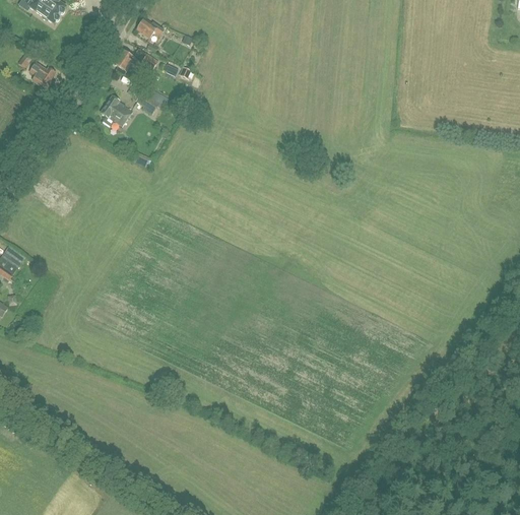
[(30,0),(28,3),(54,20),(56,18),(58,18),(60,15),(59,13),(61,10),(63,11),(65,8),(64,6),(65,5),(66,3),(65,2),(61,0),(30,0)]
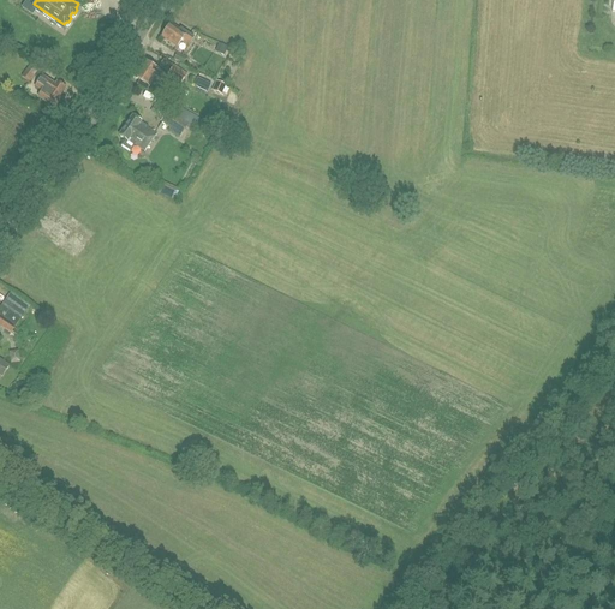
[(161,31),(177,42),(183,34),(189,39),(193,31),(180,23),(179,24),(171,18),(161,31)]
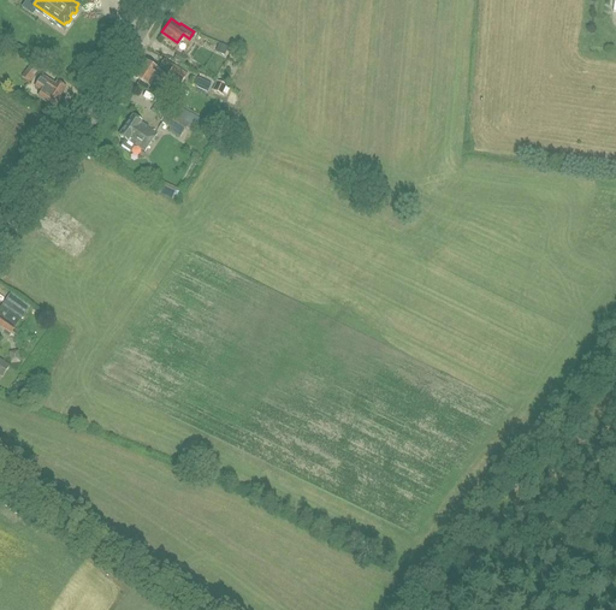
[(177,48),(175,53),(184,59),(187,53),(177,48)]
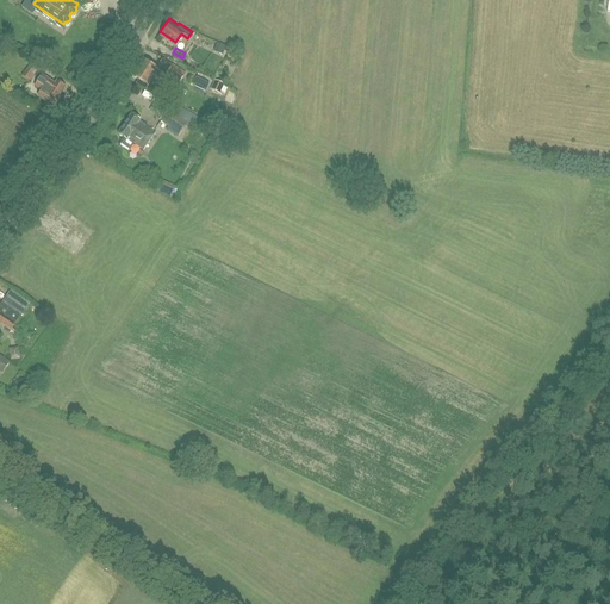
[(167,67),(165,69),(159,66),(144,55),(132,70),(138,74),(136,78),(145,85),(154,72),(162,78),(162,76),(167,80),(172,73),(179,79),(186,69),(173,60),(172,60),(162,53),(157,60),(167,67)]
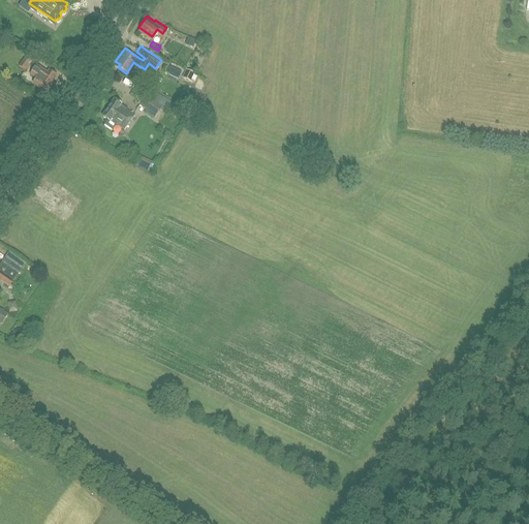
[(19,61),(25,66),(32,56),(26,51),(19,61)]
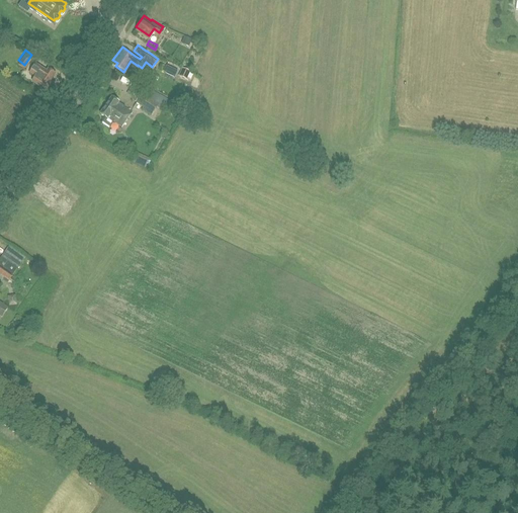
[(190,57),(184,66),(192,71),(198,62),(190,57)]
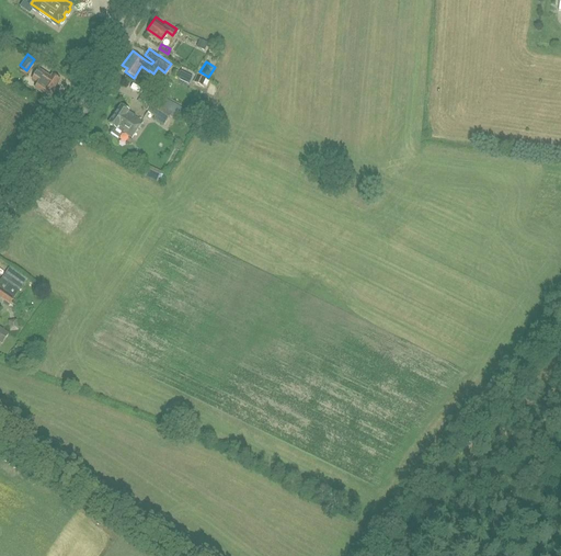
[(49,94),(56,84),(55,83),(59,76),(52,70),(50,72),(38,65),(32,75),(38,79),(35,83),(43,89),(43,90),(49,94)]
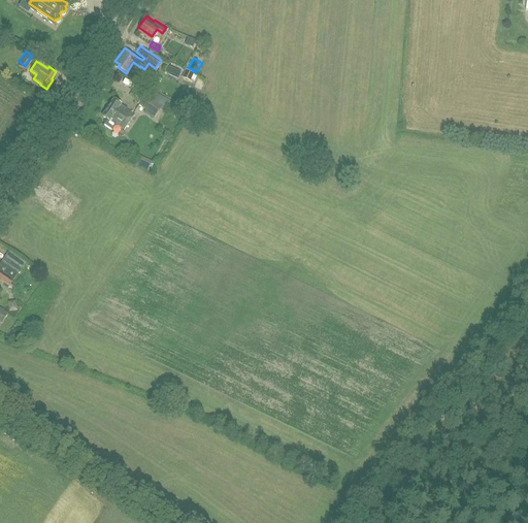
[(162,102),(163,100),(168,103),(171,97),(167,94),(156,89),(158,85),(151,82),(149,86),(149,85),(144,90),(137,100),(145,105),(143,107),(154,113),(162,102)]
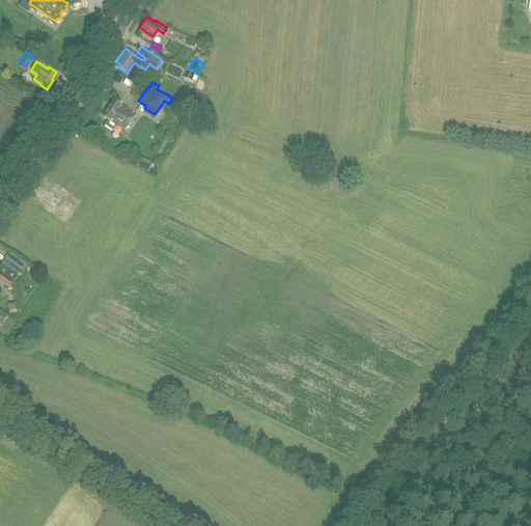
[(114,94),(102,112),(110,117),(111,116),(124,126),(135,111),(120,102),(121,100),(114,94)]
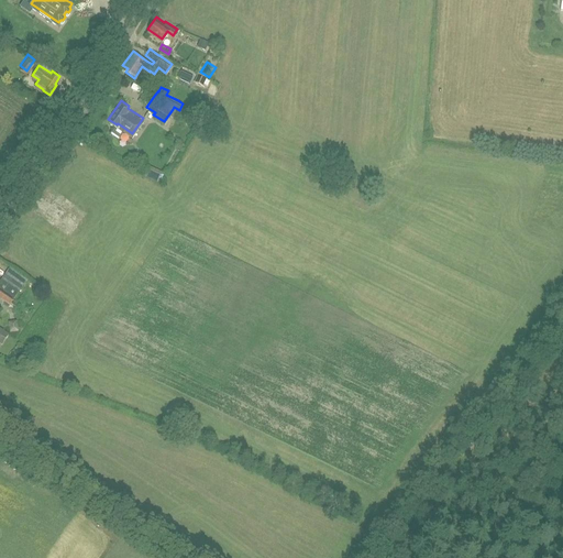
[(7,267),(2,274),(0,276),(0,293),(10,299),(19,286),(24,280),(7,267)]
